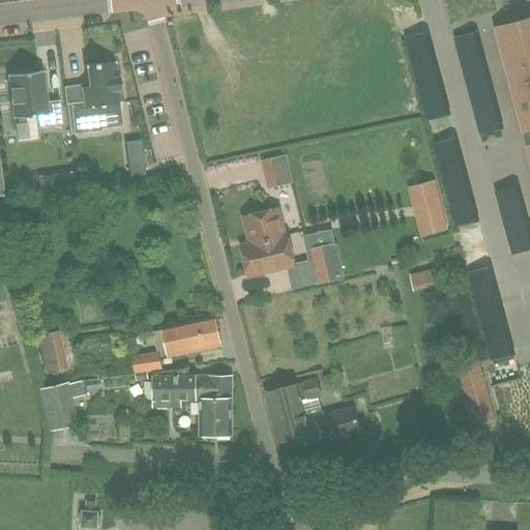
[(529,21),(496,30),(495,27),(493,28),(522,134),(529,130),(529,144),(525,146),(529,166),(529,21)]
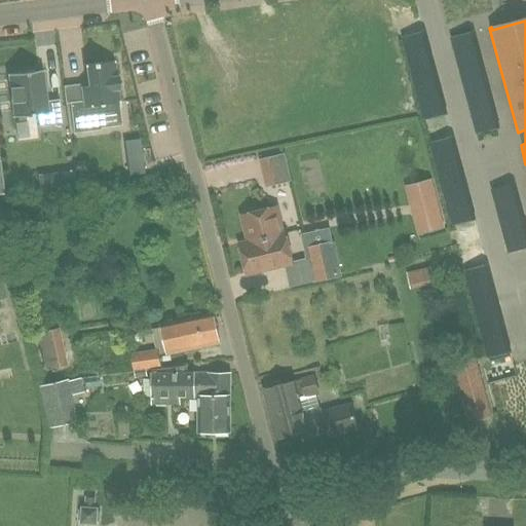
[(119,110),(117,91),(115,76),(113,62),(84,65),(87,84),(87,87),(79,88),(81,102),(75,102),(69,103),(73,134),(101,130),(100,128),(98,112),(119,110)]
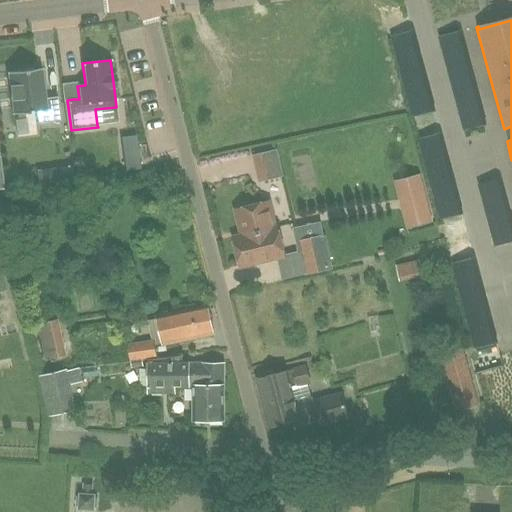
[(12,115),(36,112),(37,124),(59,121),(56,97),(51,98),(44,99),(41,68),(7,73),(12,115)]
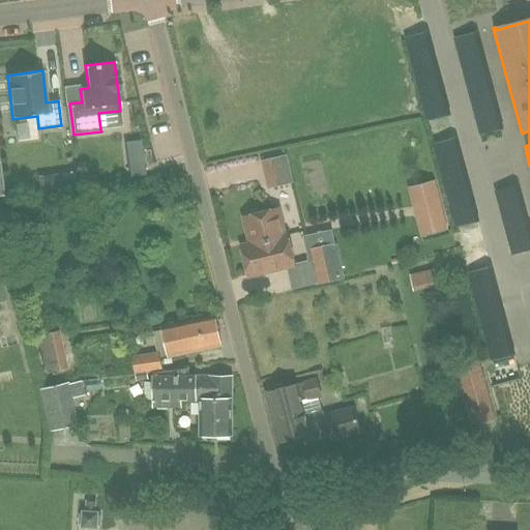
[(449,113),(433,112),(432,129),(449,129),(449,113)]
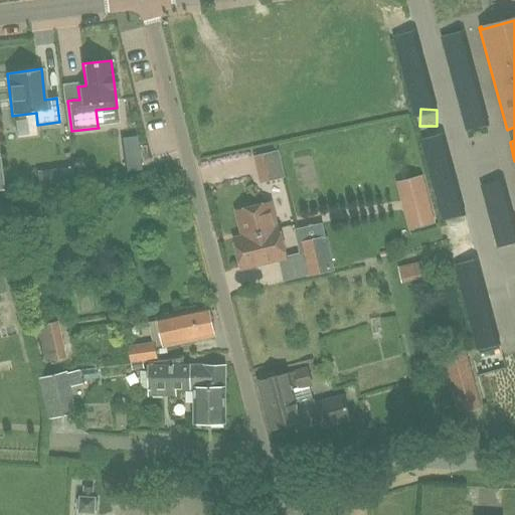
[(276,150),(255,155),(263,184),(283,179),(276,150)]
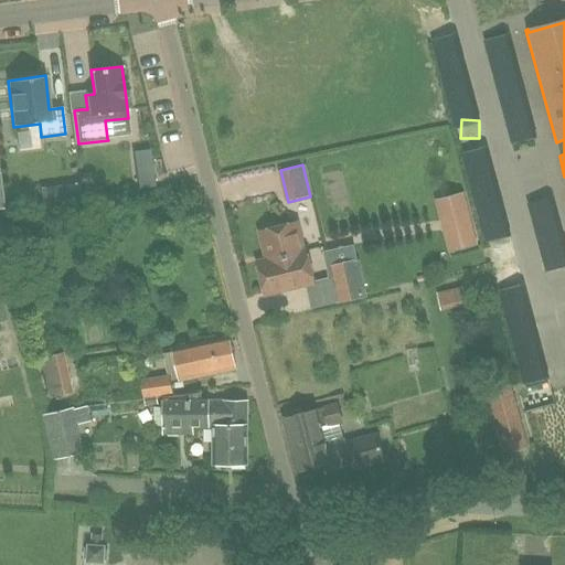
[(151,168),(136,170),(138,189),(153,187),(151,168)]
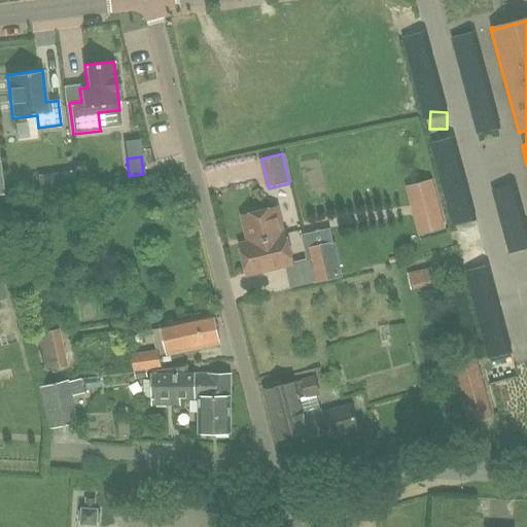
[(407,186),(415,218),(419,235),(444,229),(440,212),(431,180),(407,186)]
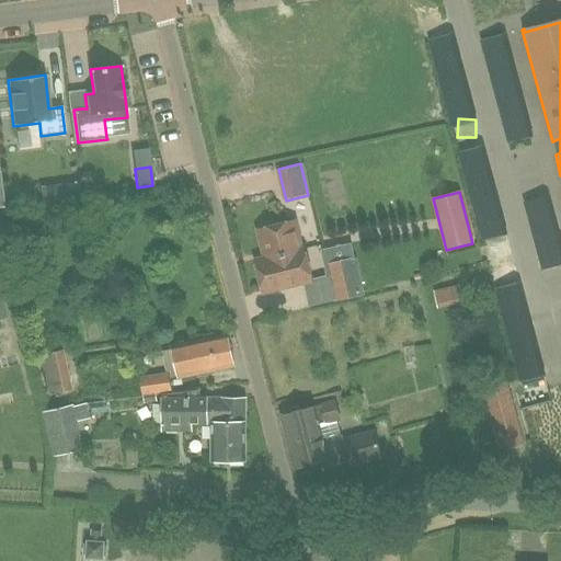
[(263,258),(299,249),(293,220),(272,226),(268,221),(259,224),(259,230),(256,230),(263,258)]
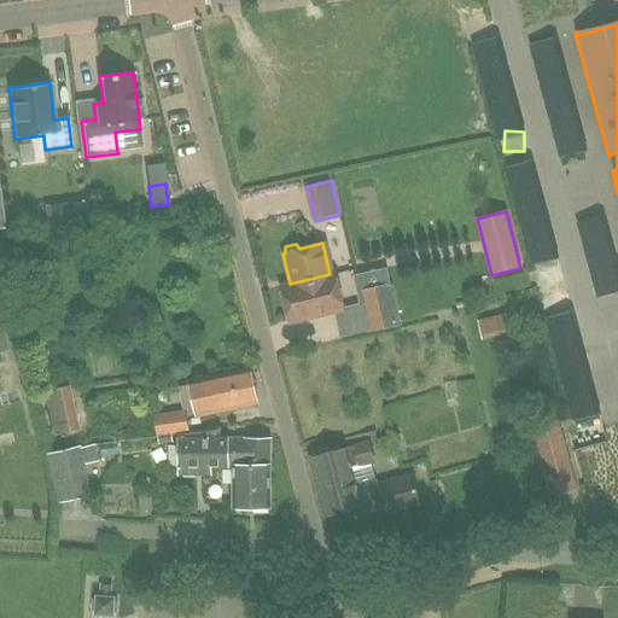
[(330,274),(290,284),(280,286),(290,321),(342,308),(332,273),(330,274)]
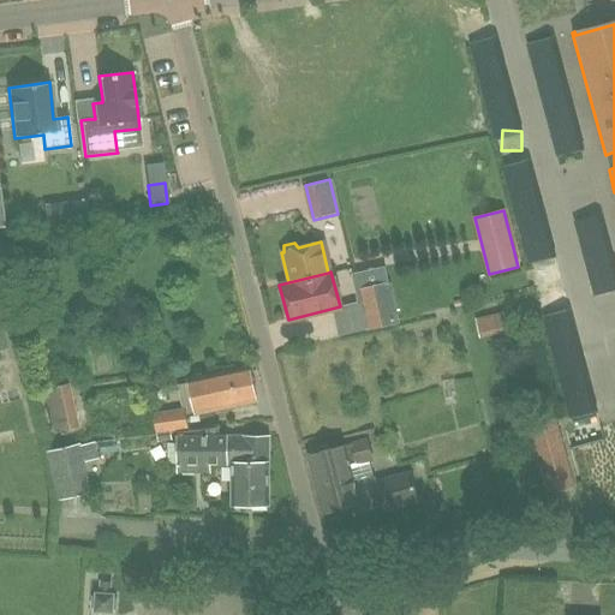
[(358,302),(365,332),(400,323),(390,281),(388,282),(356,290),(358,302)]
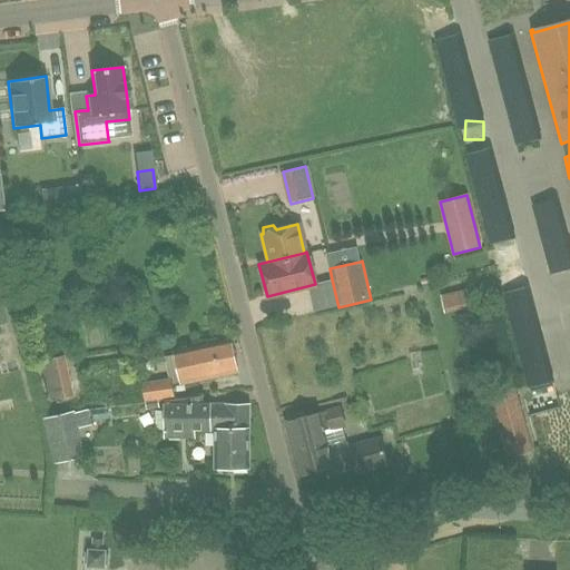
[(180,385),(204,380),(239,372),(232,340),(195,349),(174,353),(174,355),(165,357),(169,380),(141,383),(146,411),(159,409),(158,401),(175,399),(173,384),(179,383),(180,385)]
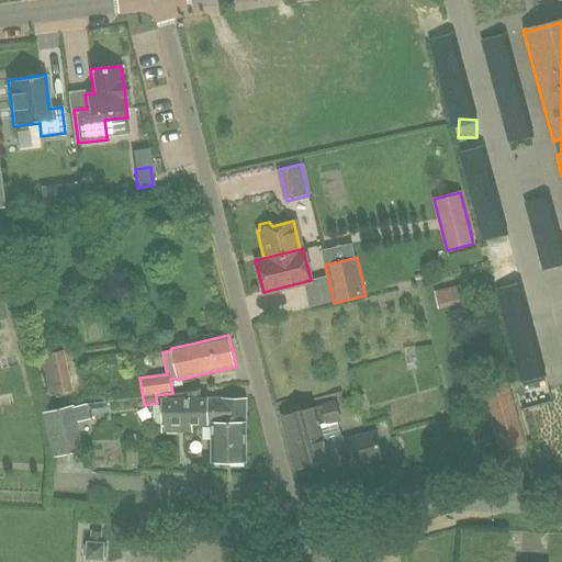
[(541,379),(535,349),(515,355),(523,383),(541,379)]
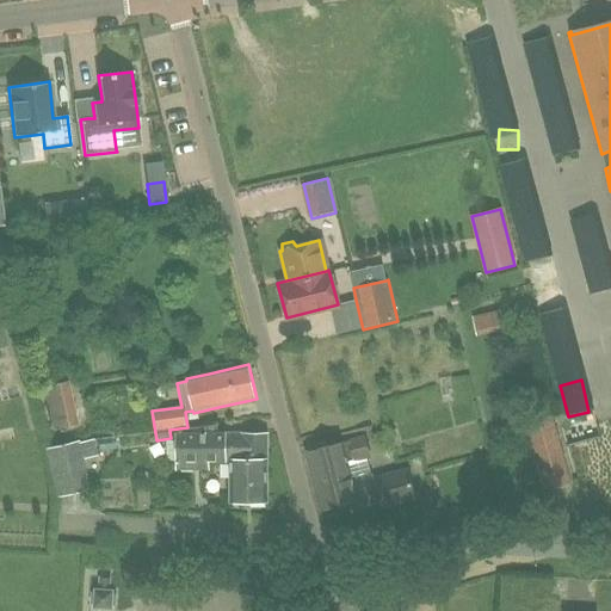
[(56,429),(74,425),(65,383),(48,387),(56,429)]
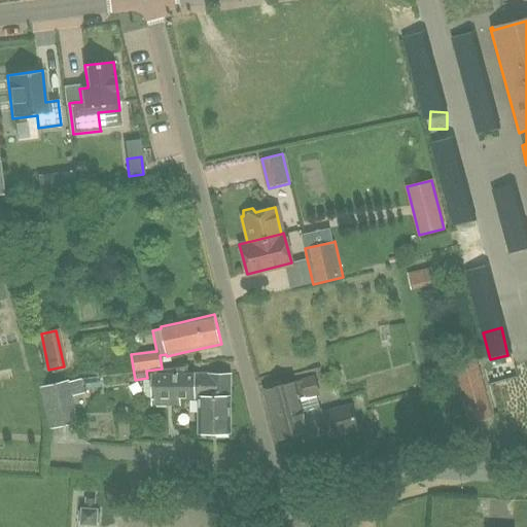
[(461,395),(484,389),(476,359),(454,365),(461,395)]
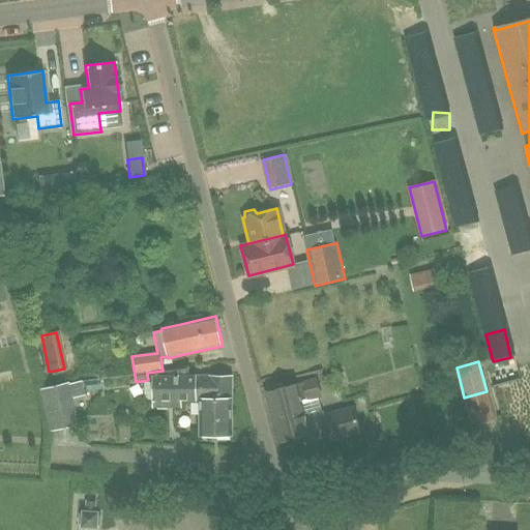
[(194,406),(195,377),(181,377),(181,371),(154,373),(154,407),(194,406)]
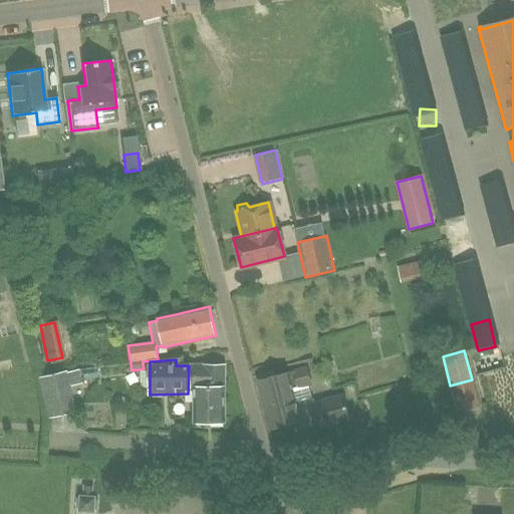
[(189,365),(188,394),(193,394),(194,423),(225,423),(226,364),(189,365)]
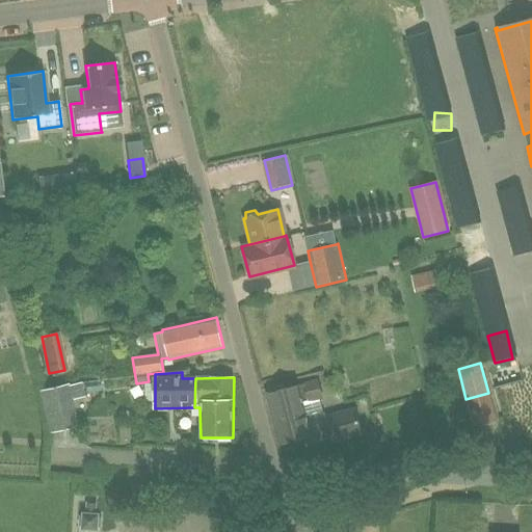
[(298,384),(284,389),(283,383),(269,388),(270,392),(268,393),(274,419),(321,406),(319,397),(322,396),(318,379),(298,384)]
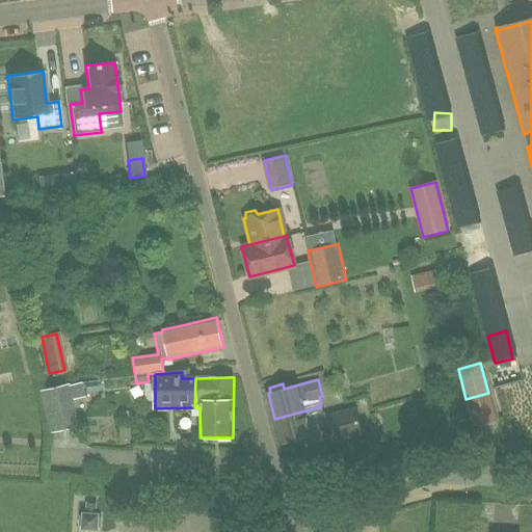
[(48,434),(79,427),(72,399),(80,397),(77,383),(69,386),(69,384),(37,392),(48,434)]
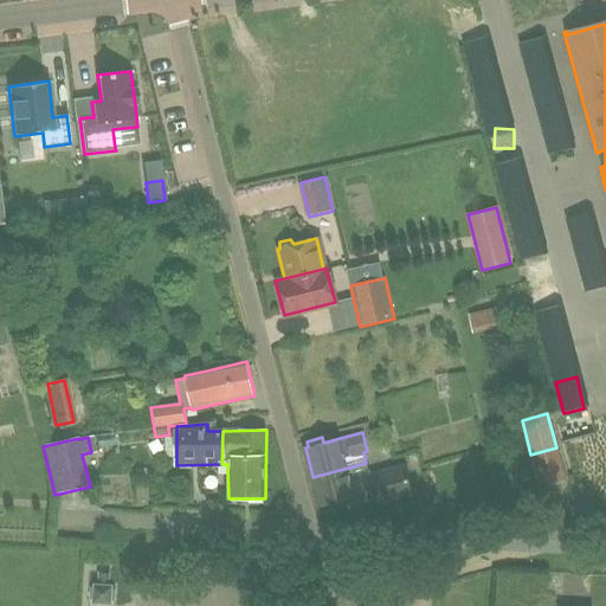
[(556,447),(530,455),(540,487),(565,479),(556,447)]
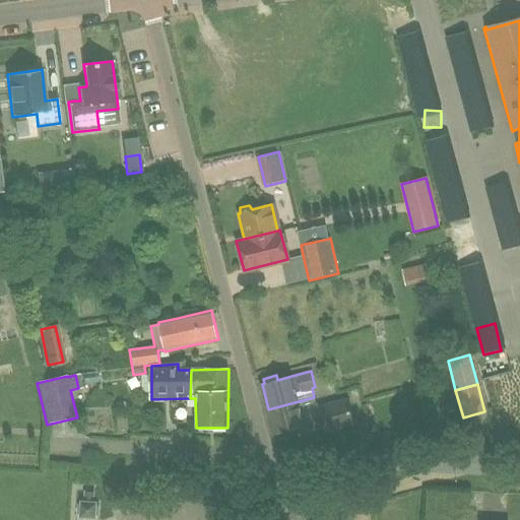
[(317,402),(316,402),(314,397),(268,409),(275,433),(304,426),(305,430),(323,426),(324,430),(352,421),(347,400),(318,407),(317,402)]
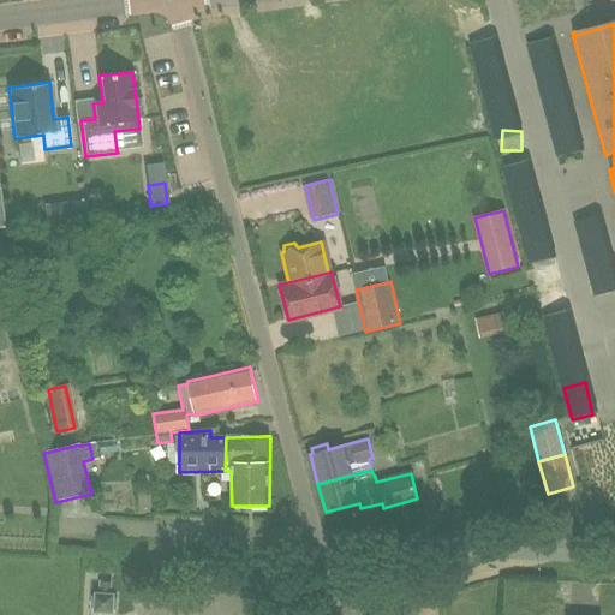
[(91,597),(91,608),(94,608),(94,611),(103,613),(113,613),(113,609),(115,609),(117,598),(113,598),(113,595),(109,595),(111,583),(100,581),(100,593),(95,593),(95,597),(91,597)]
